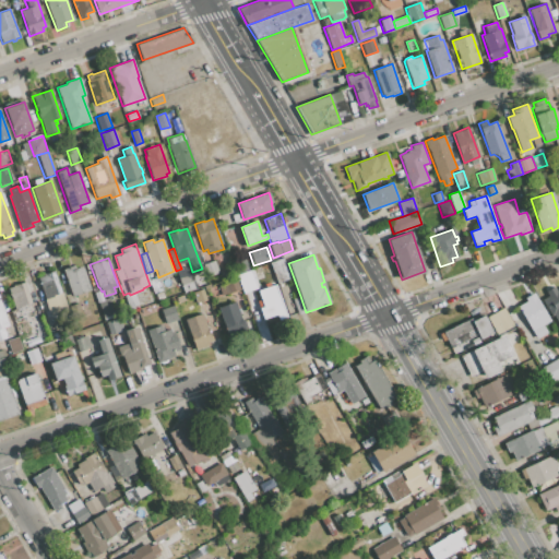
[(269,262),(283,258),(290,278),(276,283),(269,262)]
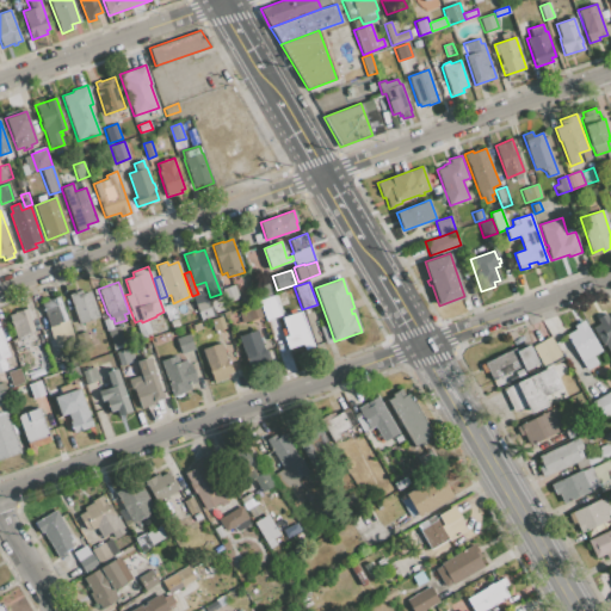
[(222,289),(235,284),(240,298),(227,303),(222,289)]
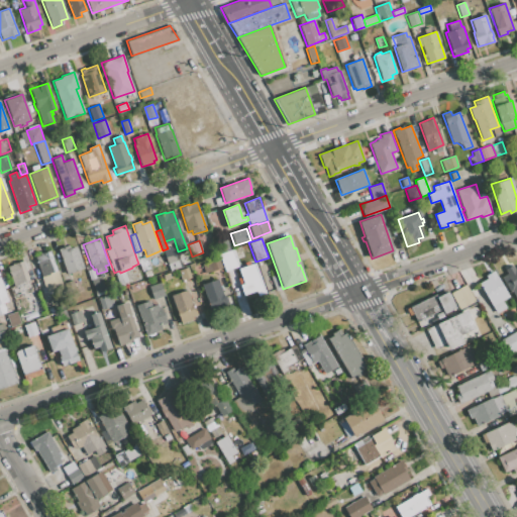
[(77,245),(84,268),(77,271),(78,273),(71,276),(71,273),(68,274),(59,248),(69,245),(70,248),(77,245)]
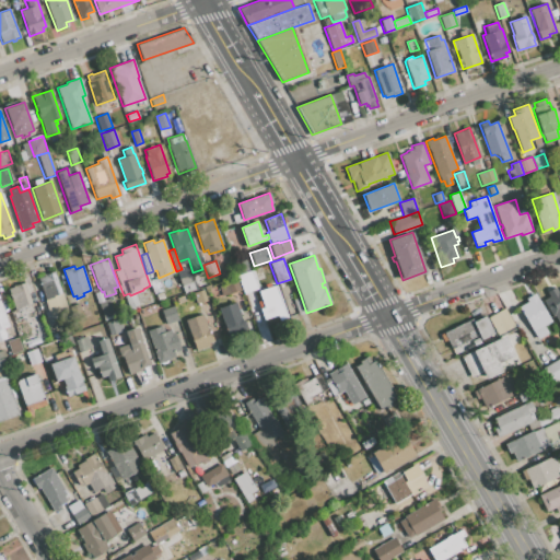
[(176,271),(182,269),(187,268),(191,281),(195,290),(184,293),(176,271)]
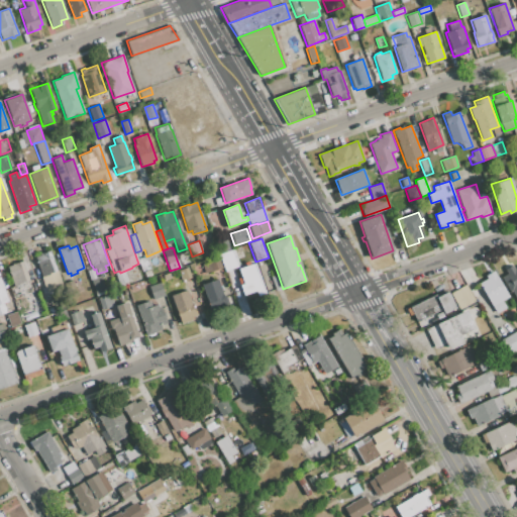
[(46,294),(35,263),(36,262),(35,256),(39,255),(39,253),(50,249),(63,288),(46,294)]
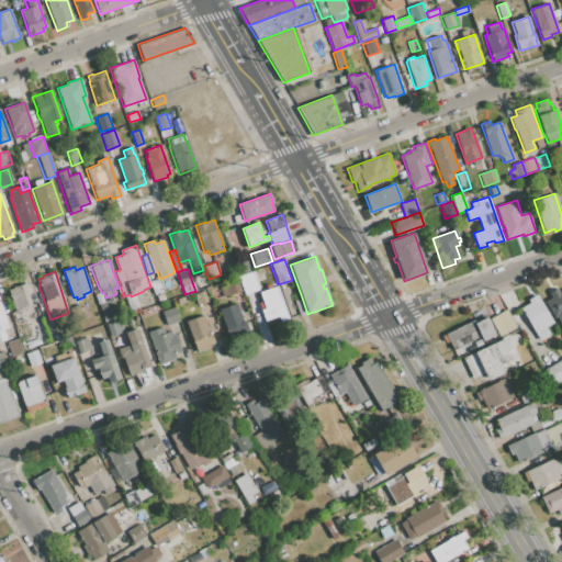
[(258,290),(245,294),(238,276),(251,271),(258,290)]
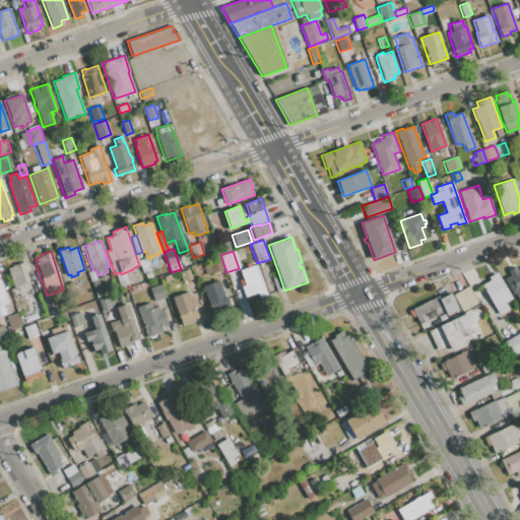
[(7,268),(11,267),(11,266),(22,262),(19,255),(25,253),(38,289),(13,299),(10,288),(13,287),(7,268)]
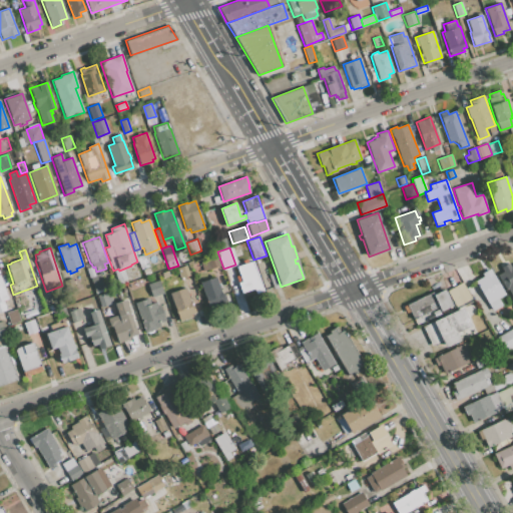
[(136,258),(145,254),(149,267),(141,270),(136,258)]
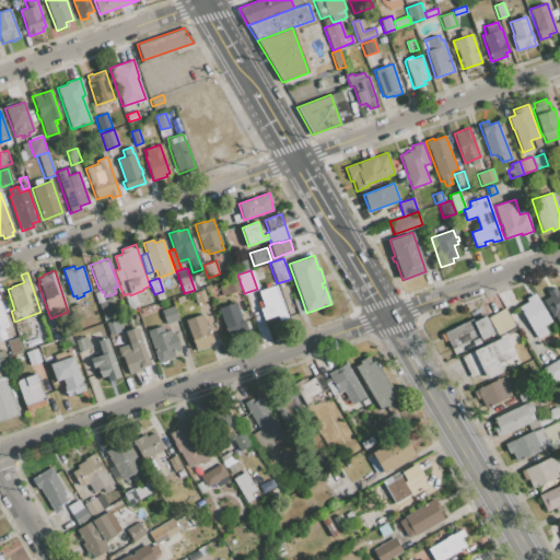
[(222,296),(219,286),(237,279),(241,290),(222,296)]
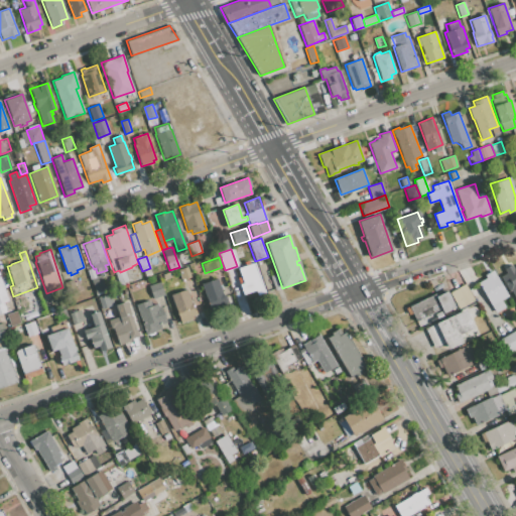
[(254,263),(264,293),(257,295),(255,290),(243,294),(240,284),(243,283),(238,268),(254,263)]
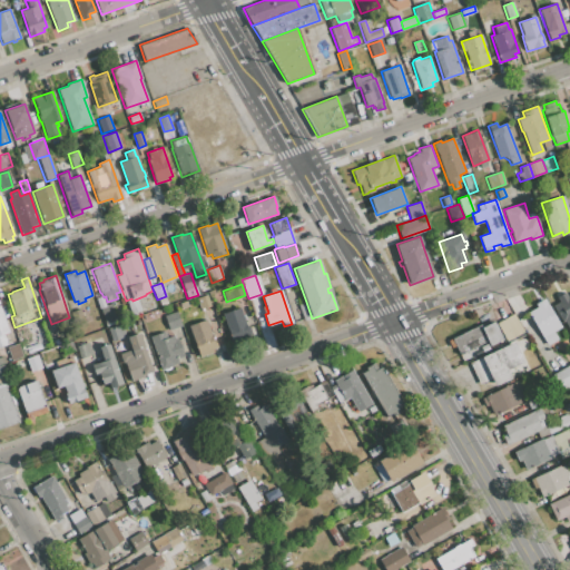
[(569,336),(552,306),(559,302),(557,297),(566,292),(568,297),(569,295),(569,336)]
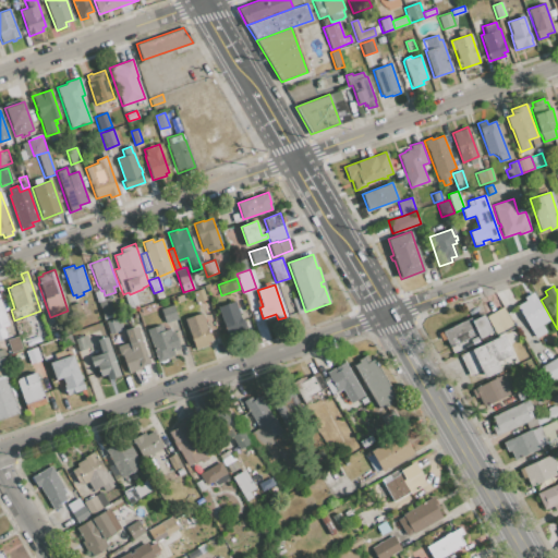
[(192,292),(203,288),(206,299),(196,303),(192,292)]
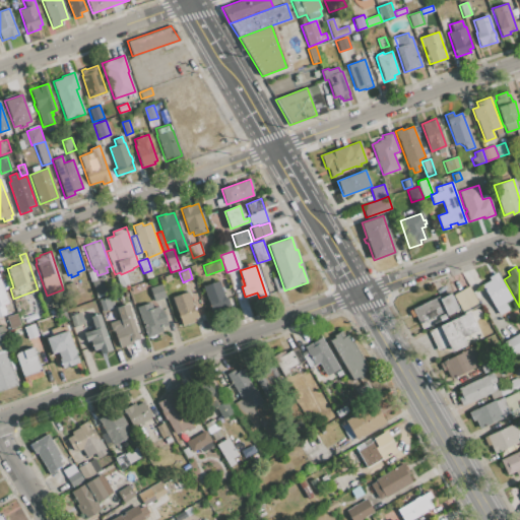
[(86,271),(93,269),(96,278),(91,280),(90,281),(86,271)]
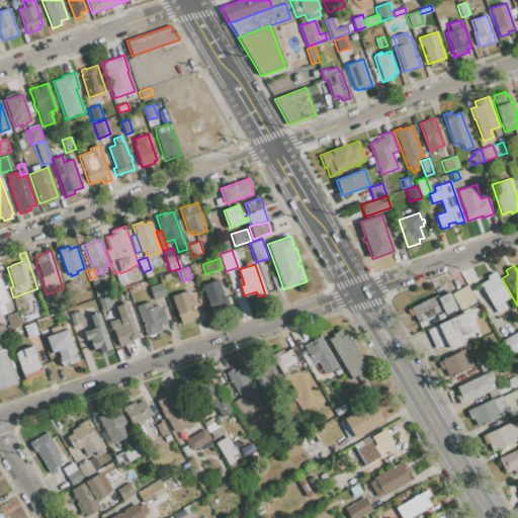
[(128,285),(119,288),(114,273),(119,271),(120,273),(123,272),(128,285)]
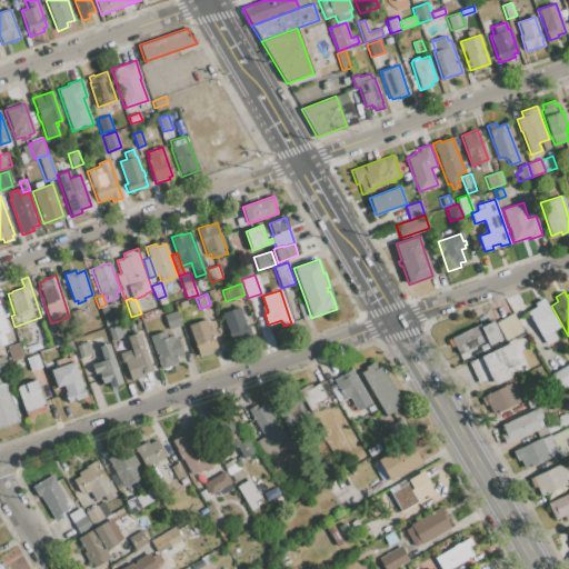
[(527,312),(536,307),(533,303),(543,298),(560,327),(553,331),(558,339),(537,351),(518,319),(527,313),(527,312)]
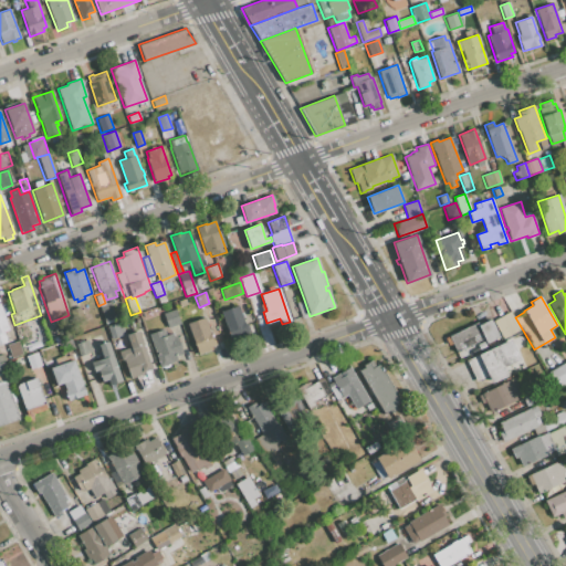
[(0,299),(10,328),(4,331),(9,342),(0,344),(0,299)]
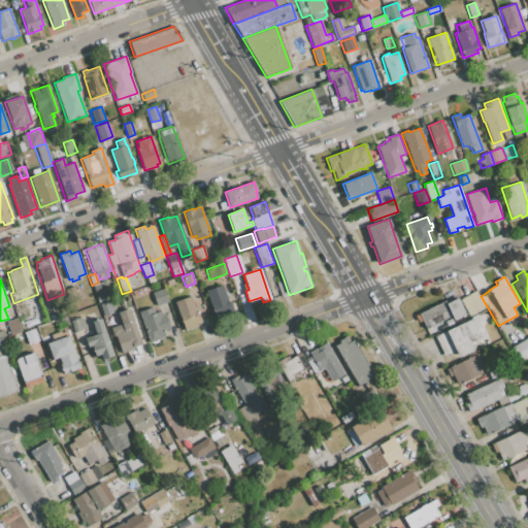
[(289,295),(281,297),(275,283),(284,279),(289,295)]
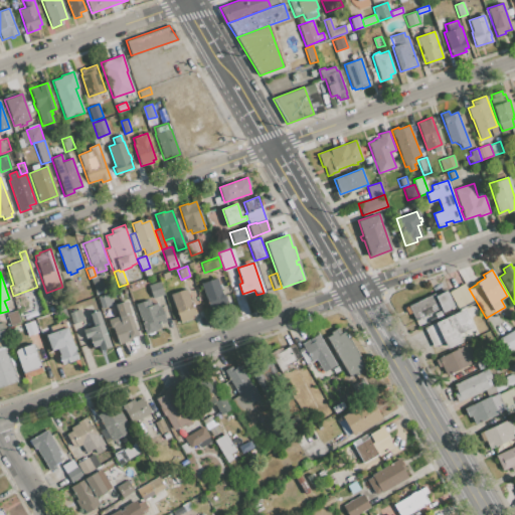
[(94,290),(91,278),(96,276),(101,275),(104,286),(94,290)]
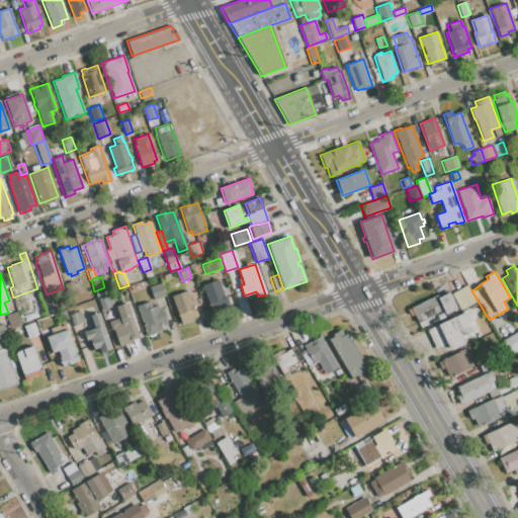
[(147,279),(149,286),(132,292),(128,285),(147,279)]
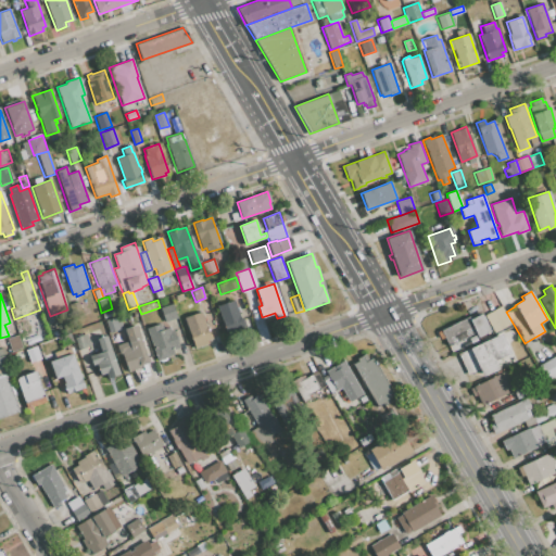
[(216,306),(235,300),(242,323),(224,329),(216,306)]
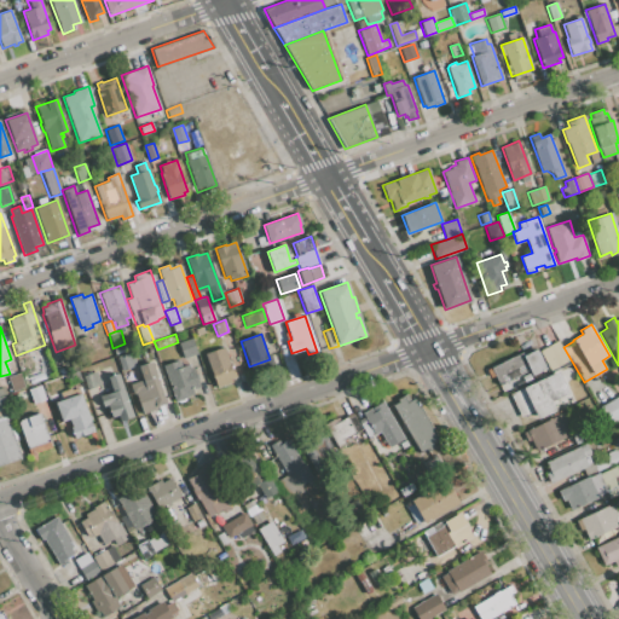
[(178,342),(191,337),(197,353),(184,358),(178,342)]
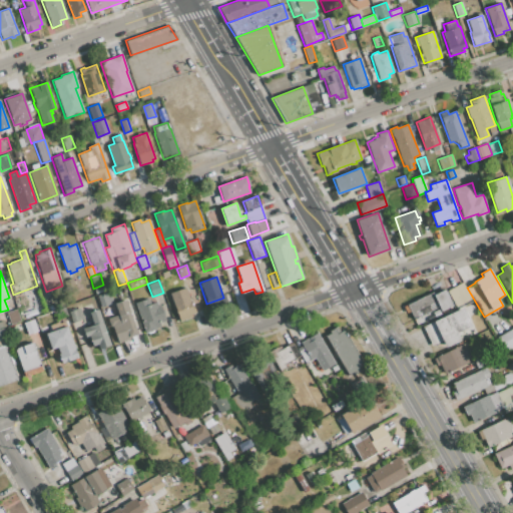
[(470,298),(456,307),(448,292),(462,284),(470,298)]
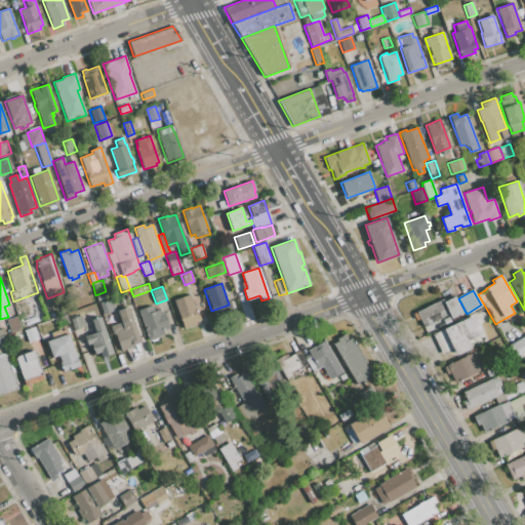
[(173,299),(190,294),(196,313),(197,312),(200,320),(195,322),(196,325),(184,329),(173,299)]
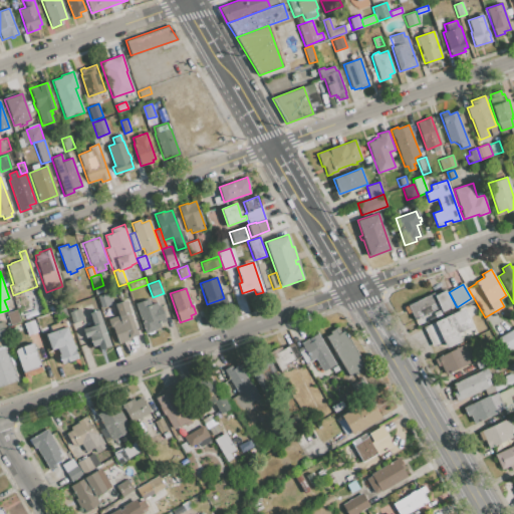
[(404,307),(433,293),(434,295),(446,290),(454,306),(442,312),(439,307),(415,319),(412,312),(407,314),(404,307)]
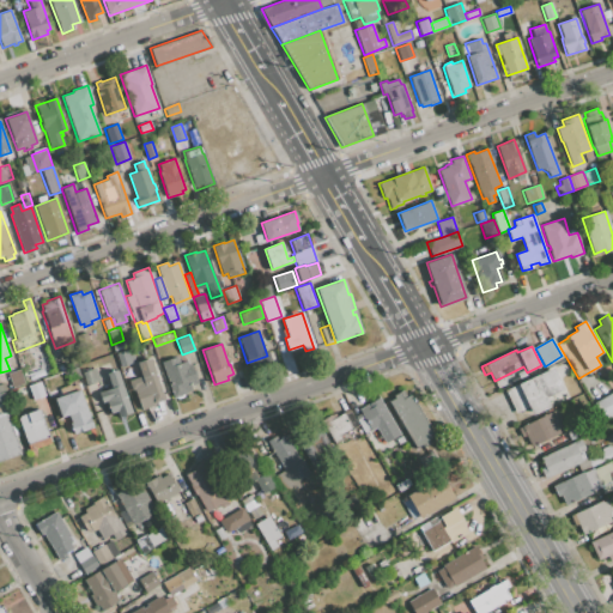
[(116,353),(131,347),(135,362),(121,366),(116,353)]
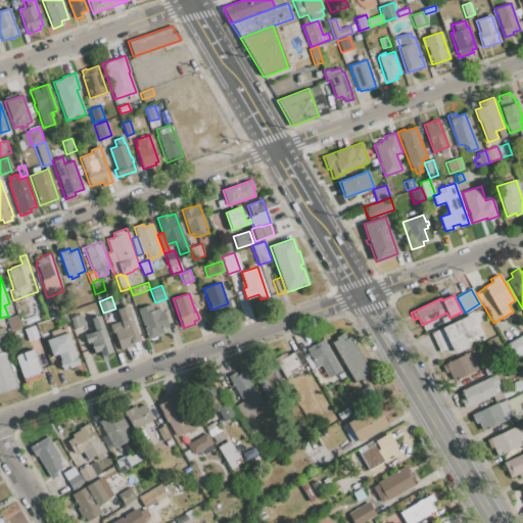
[(137,308),(150,304),(152,310),(158,307),(159,311),(163,310),(169,327),(161,329),(162,334),(148,339),(137,308)]
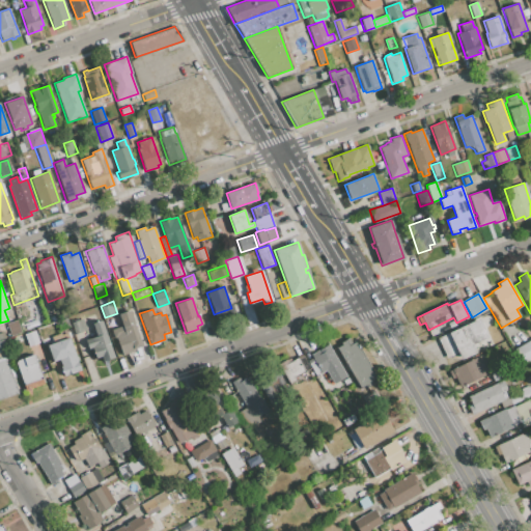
[(131,310),(143,346),(122,354),(116,337),(114,338),(111,330),(122,326),(118,314),(131,310)]
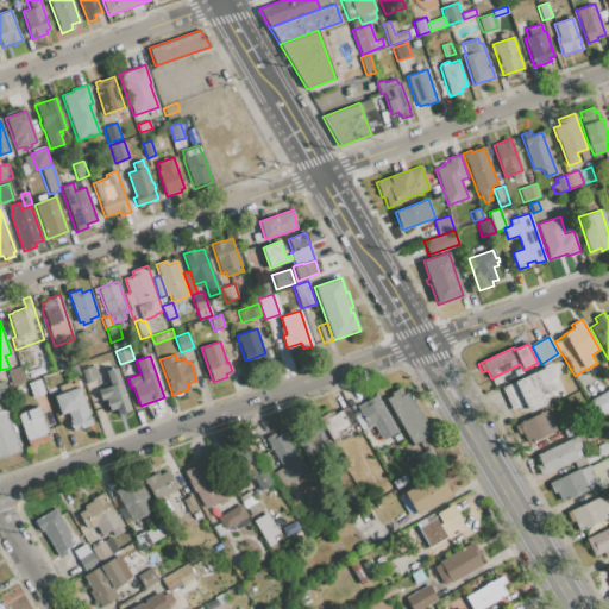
[(95,365),(102,363),(105,370),(98,372),(95,365)]
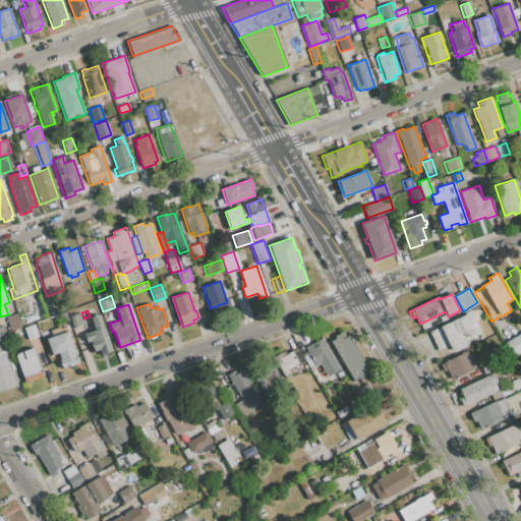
[(81,312),(83,319),(85,324),(74,328),(70,316),(81,312)]
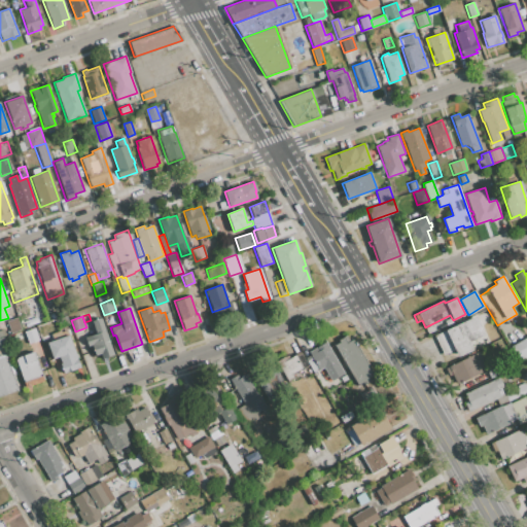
[(434,336),(475,316),(484,335),(468,342),(472,350),(457,357),(454,350),(444,355),(434,336)]
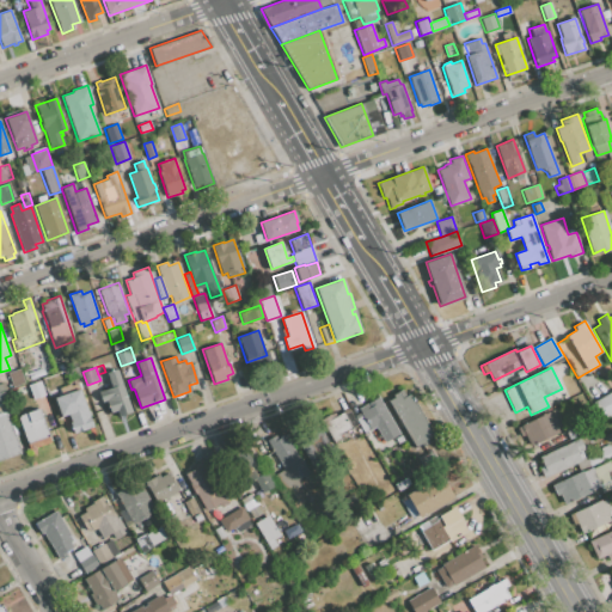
[(7,373),(20,368),(25,383),(12,387),(7,373)]
